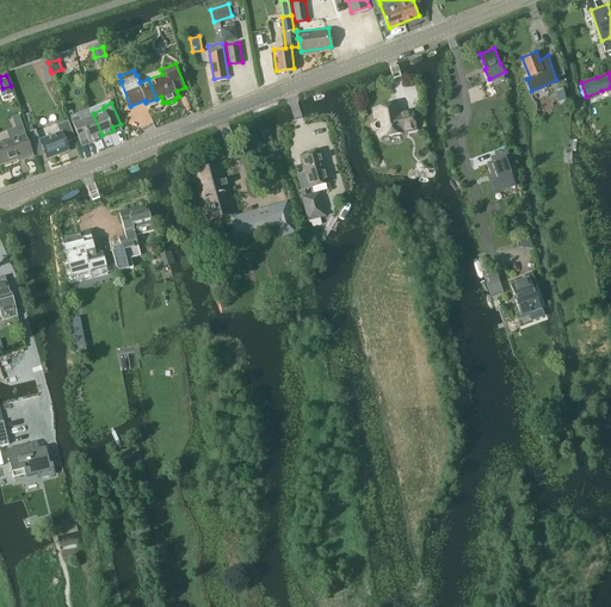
[(377,129),(378,129),(380,135),(402,130),(401,130),(415,128),(412,110),(399,112),(396,103),(375,107),(376,118),(376,119),(375,119),(374,119),(374,121),(372,122),(372,123),(372,124),(372,125),(374,127),(374,128),(375,128),(376,129),(377,129)]
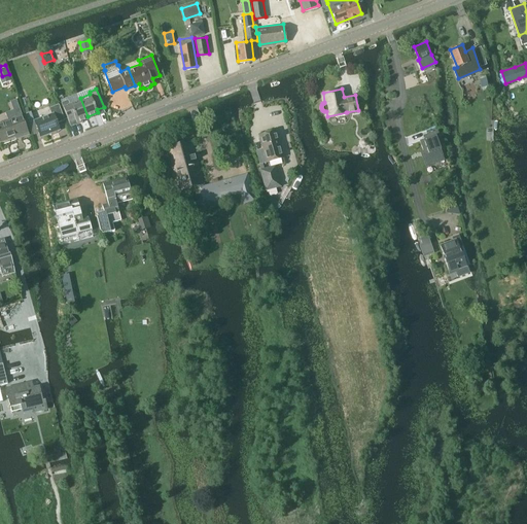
[(69,100),(62,102),(68,116),(74,114),(75,117),(77,120),(88,116),(80,98),(70,102),(69,100)]
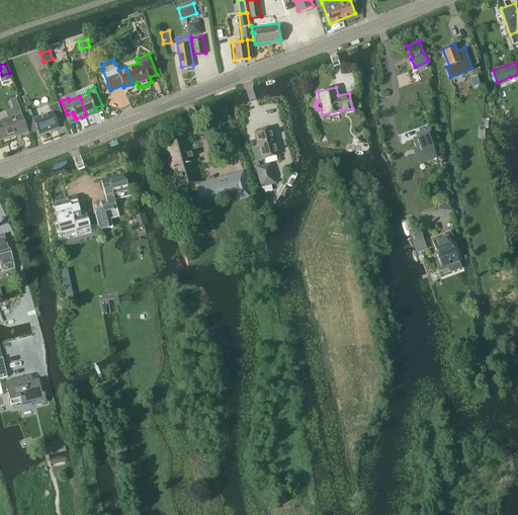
[(40,133),(59,125),(56,118),(64,116),(58,101),(49,104),(51,110),(33,116),(40,133)]
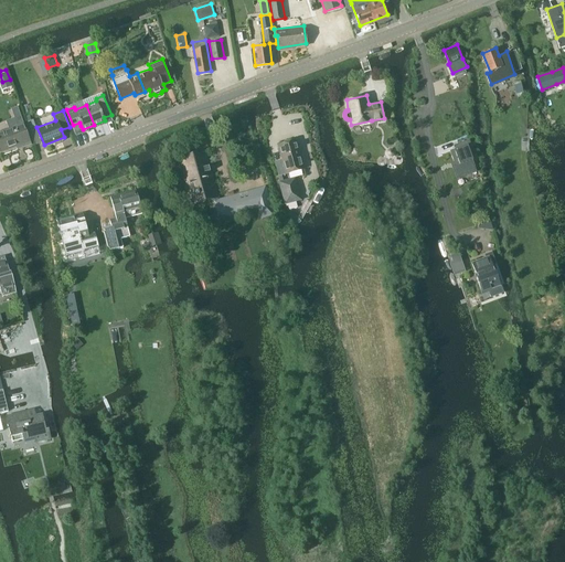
[(22,146),(31,142),(23,122),(0,129),(0,150),(21,142),(22,146)]
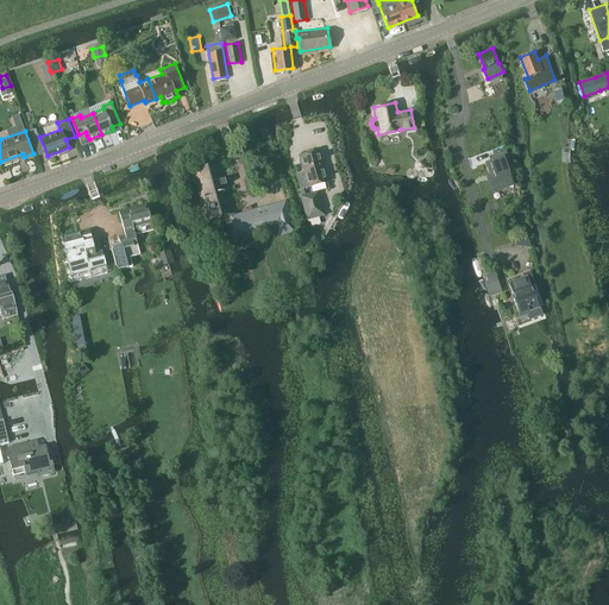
[(296,172),(301,188),(327,181),(319,149),(300,153),(305,170),(296,172)]
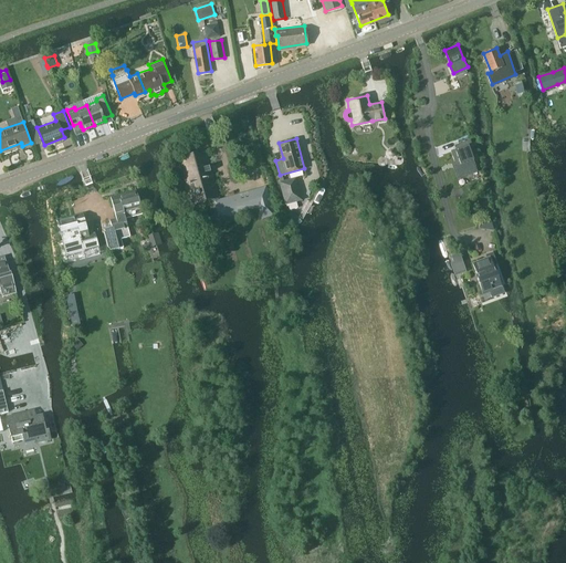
[(456,147),(451,148),(454,159),(457,158),(459,163),(454,164),(458,174),(464,171),(477,167),(475,165),(475,164),(473,157),(472,154),(475,153),(472,142),(469,144),(467,138),(460,142),(461,146),(456,148),(456,147)]
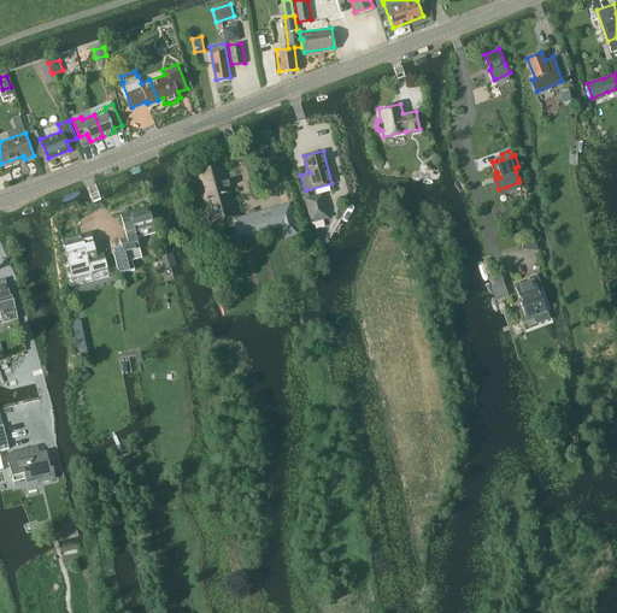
[(224,163),(194,171),(195,175),(203,200),(200,201),(204,214),(206,213),(209,222),(229,216),(234,216),(240,237),(281,225),(285,235),(298,231),(289,202),(239,216),(224,163)]
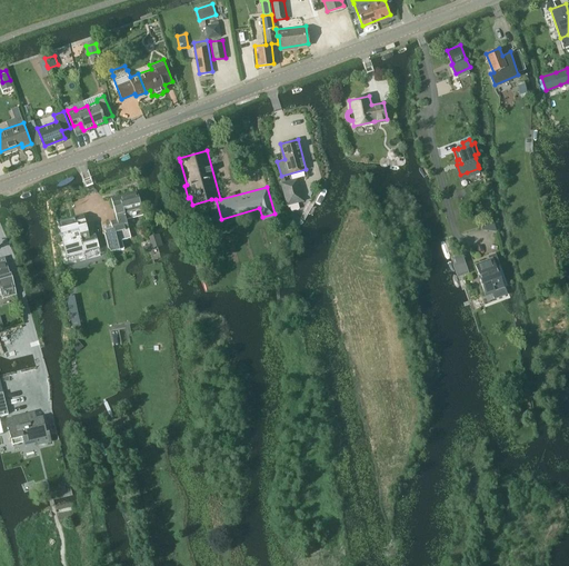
[(297,177),(280,181),(287,204),(290,204),(303,199),(297,177)]
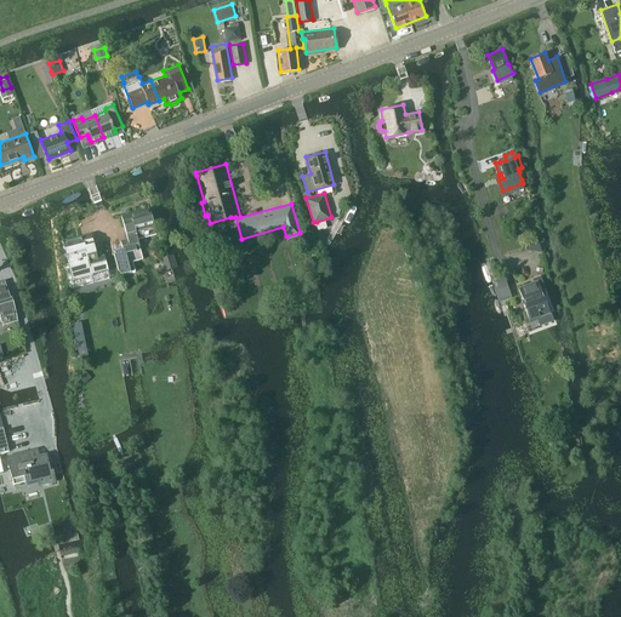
[(120,273),(135,269),(132,261),(143,258),(137,236),(157,233),(149,207),(121,215),(127,238),(120,239),(123,249),(115,250),(115,253),(114,253),(119,270),(120,270),(120,273)]
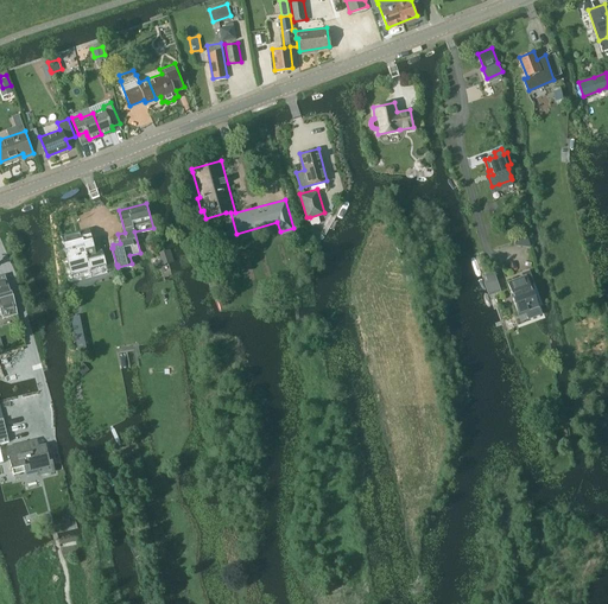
[(89,228),(62,235),(71,271),(89,266),(90,267),(106,264),(102,248),(95,249),(89,228)]
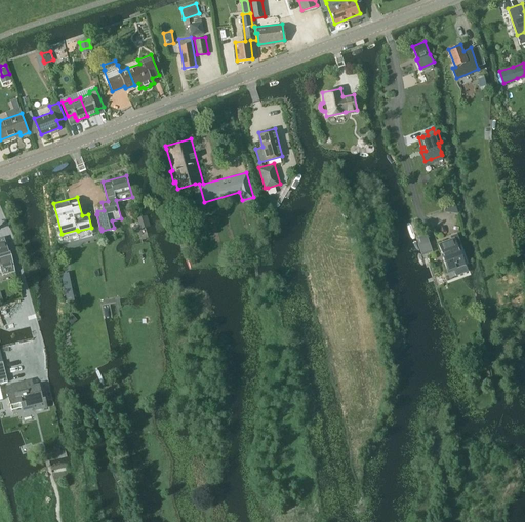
[(455,202),(443,206),(445,210),(458,212),(455,202)]
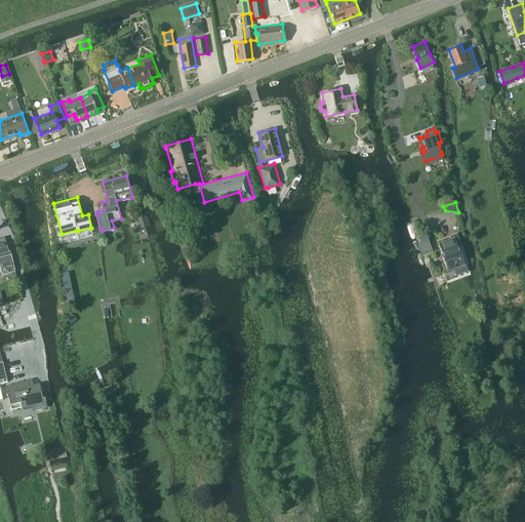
[(417,242),(421,254),(425,253),(433,250),(427,233),(418,235),(420,241),(417,242)]
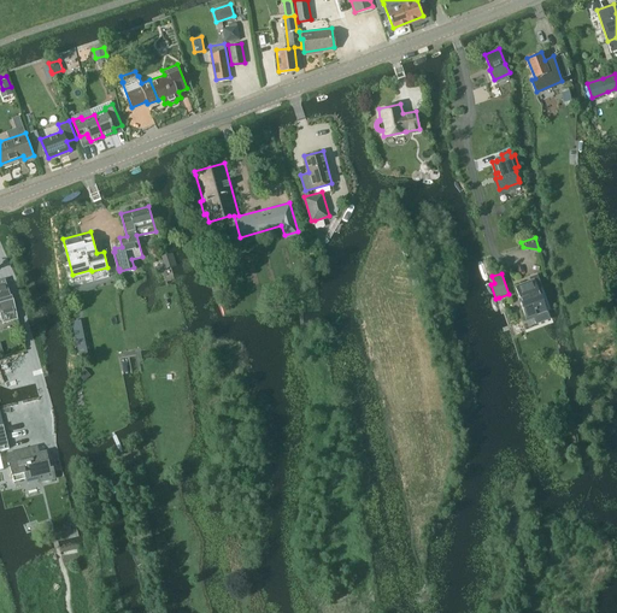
[(0,278),(0,310),(3,322),(18,317),(13,300),(12,300),(12,296),(11,296),(5,277),(0,278)]
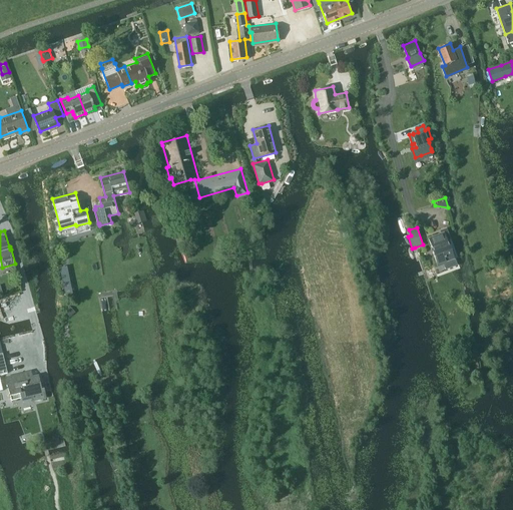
[(444,230),(428,236),(432,247),(433,246),(434,250),(432,251),(437,266),(444,263),(446,268),(457,264),(450,244),(449,245),(444,230)]
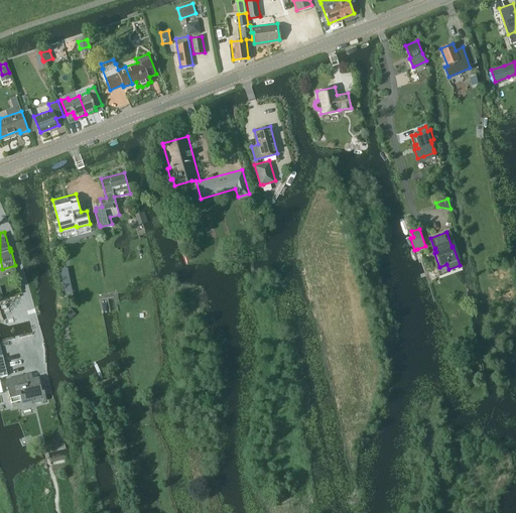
[(67,297),(74,295),(69,272),(61,273),(67,297)]
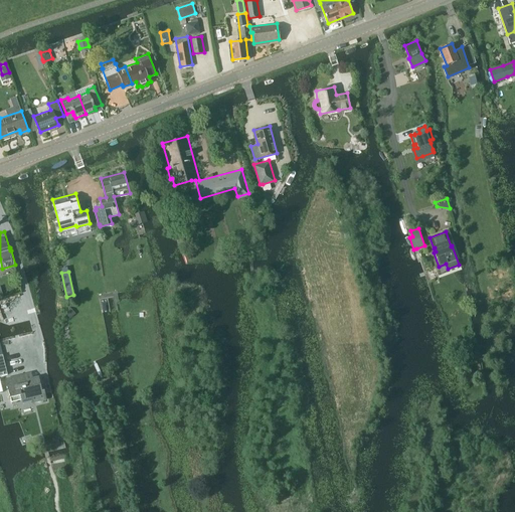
[(69,305),(64,310),(69,316),(75,312),(69,305)]
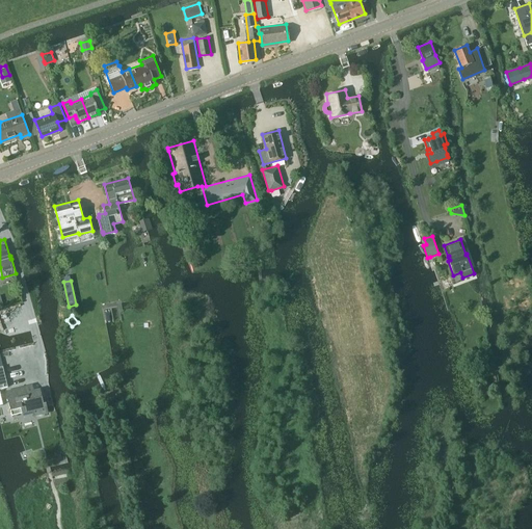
[(30,353),(42,351),(37,334),(36,335),(27,337),(27,338),(30,353)]
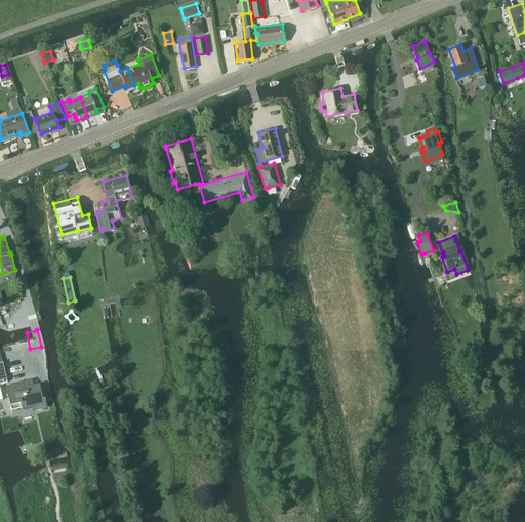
[(35,369),(43,367),(39,353),(32,355),(35,369)]
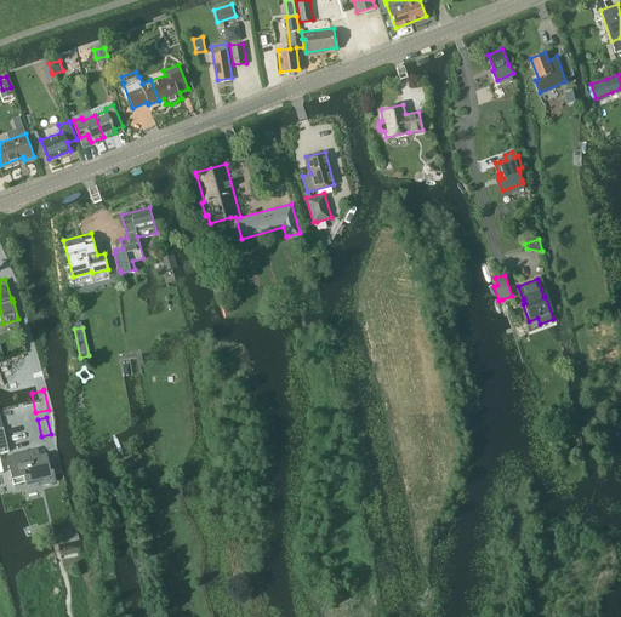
[(40,453),(38,446),(6,455),(13,485),(38,479),(39,484),(57,480),(53,468),(51,469),(47,452),(40,453)]
